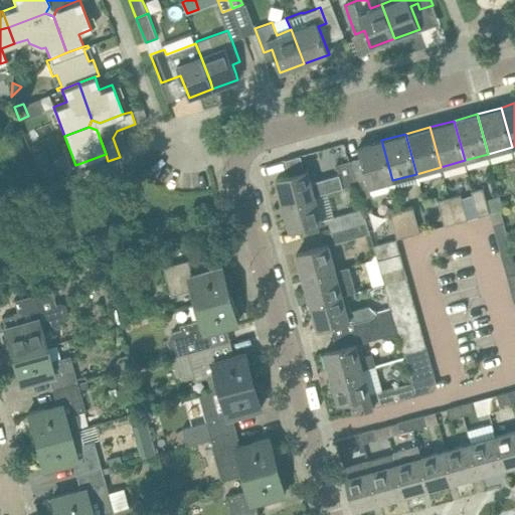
[(357,147),(360,157),(349,160),(356,184),(355,184),(356,190),(358,189),(360,199),(372,195),(369,187),(392,180),(381,140),(357,147)]
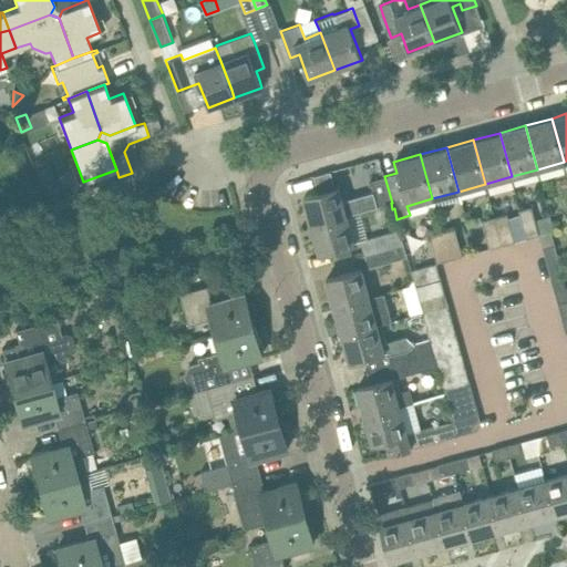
[(377,206),(391,203),(392,203),(384,176),(370,181),(377,206)]
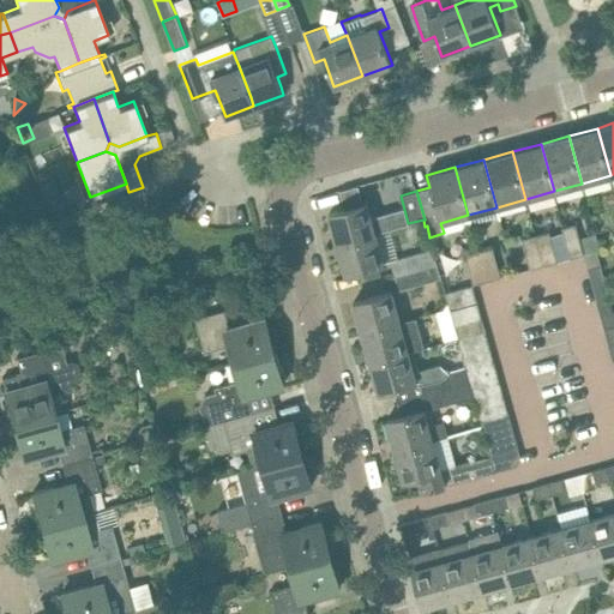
[(375,234),(373,226),(367,203),(329,214),(337,244),(375,234)]
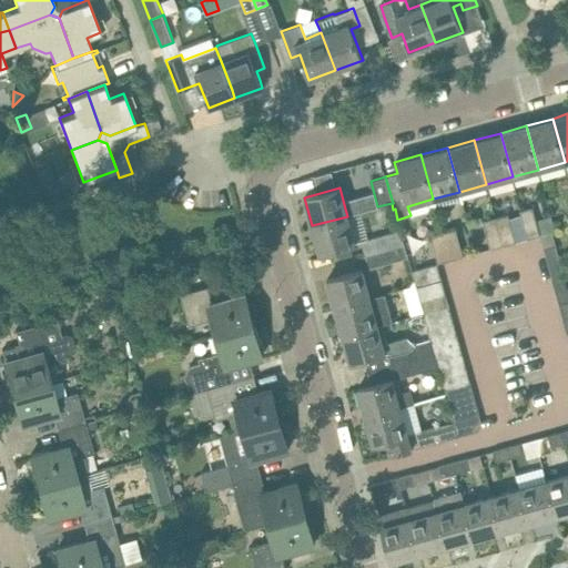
[(533,206),(519,210),(521,216),(527,239),(540,234),(539,233),(533,206)]
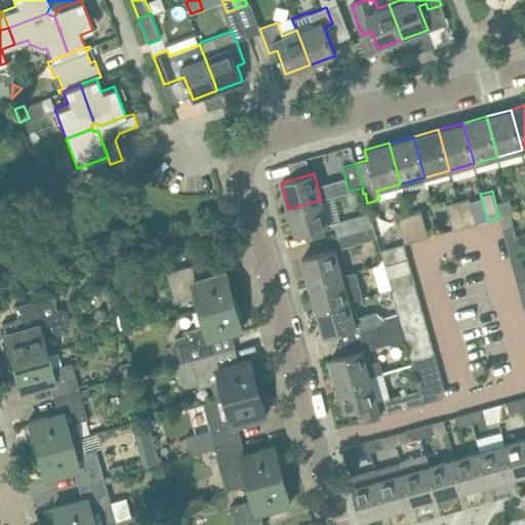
[(477,223),(471,203),(470,197),(457,201),(465,227),(477,223)]
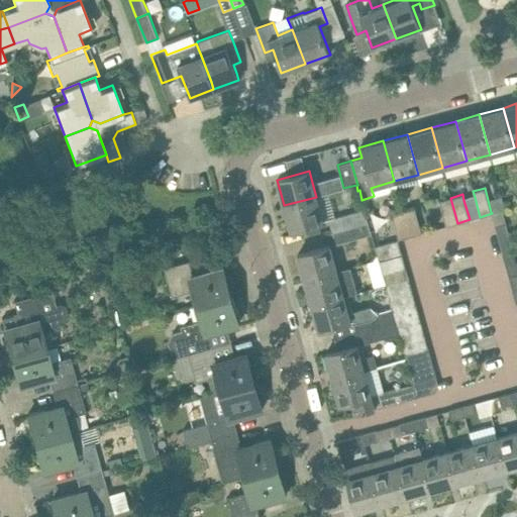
[(316,197),(284,205),(291,230),(323,222),(316,197)]
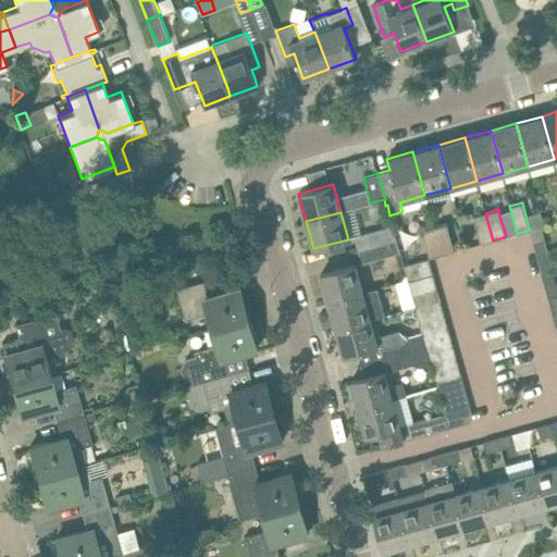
[(485,213),(473,217),(474,222),(481,244),(493,240),(485,213)]
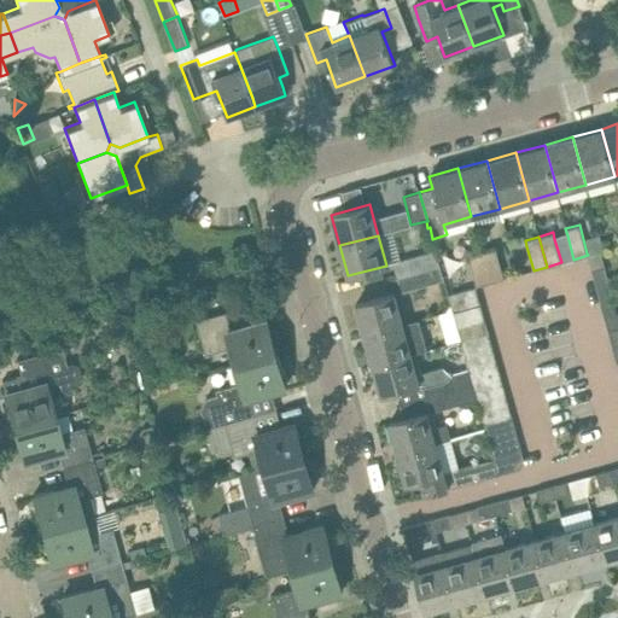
[(503,278),(497,255),(496,248),(482,252),(490,283),(503,278)]
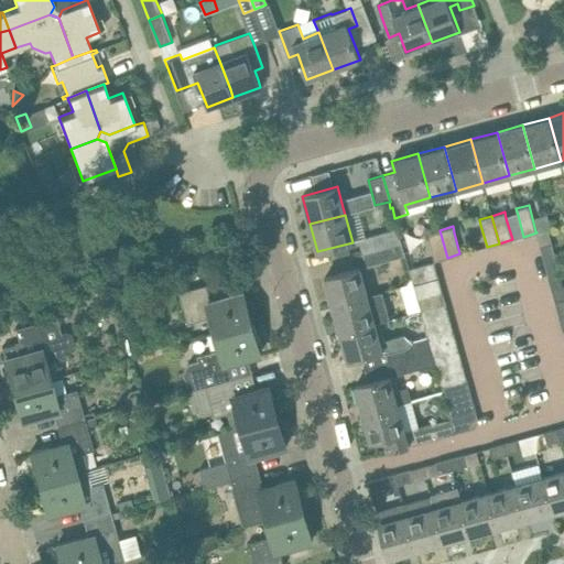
[(362,253),(401,242),(397,228),(358,239),(362,253)]
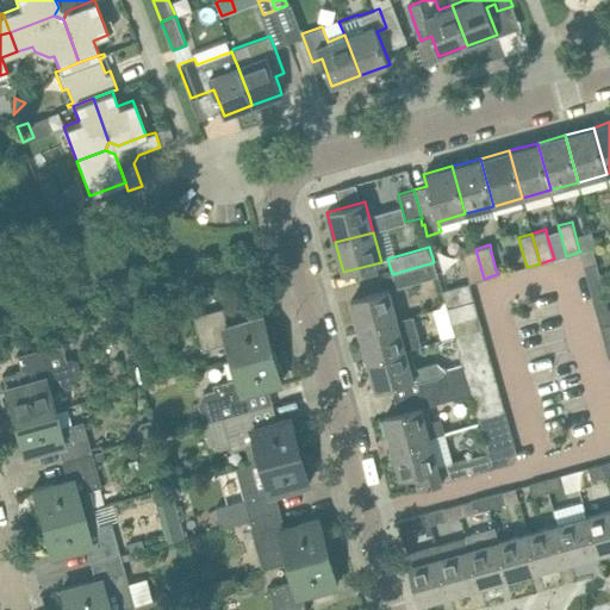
[(601,280),(592,247),(579,250),(580,251),(589,284),(601,280)]
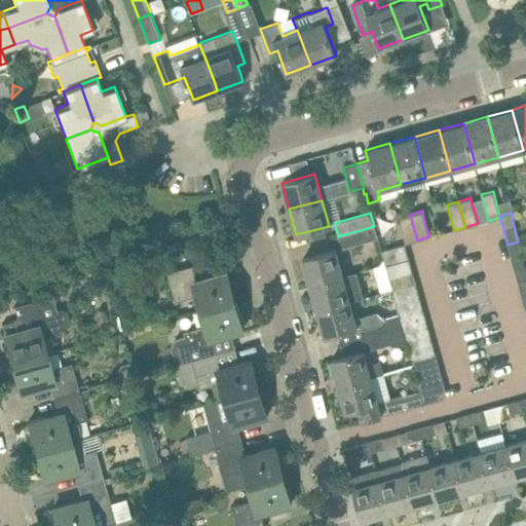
[(405,243),(417,240),(410,215),(398,218),(405,243)]
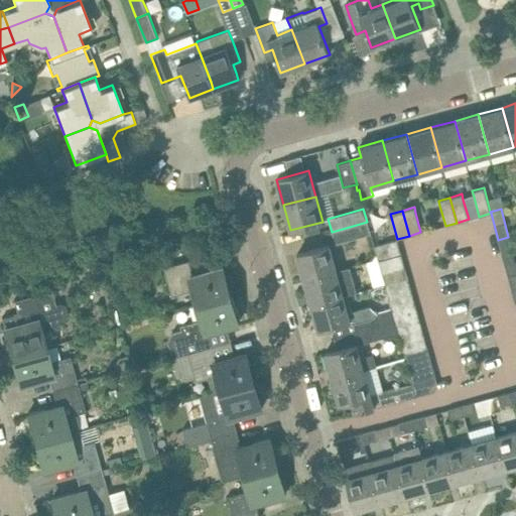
[(367,222),(332,232),(335,244),(370,234),(367,222)]
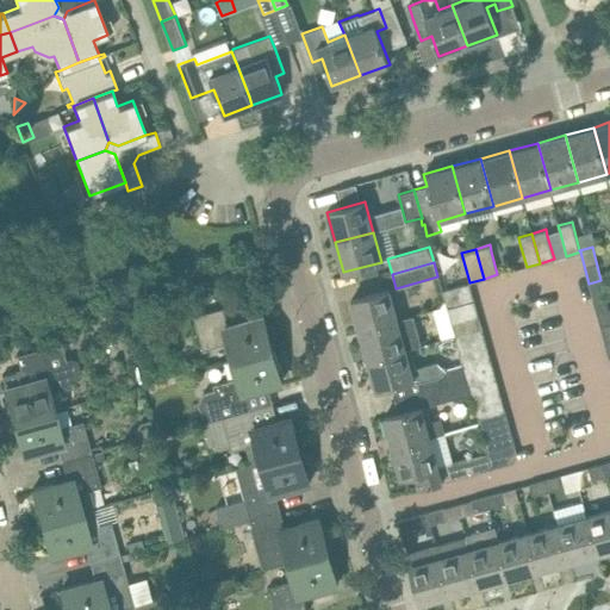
[(605,296),(601,280),(589,284),(597,312),(609,309),(605,296)]
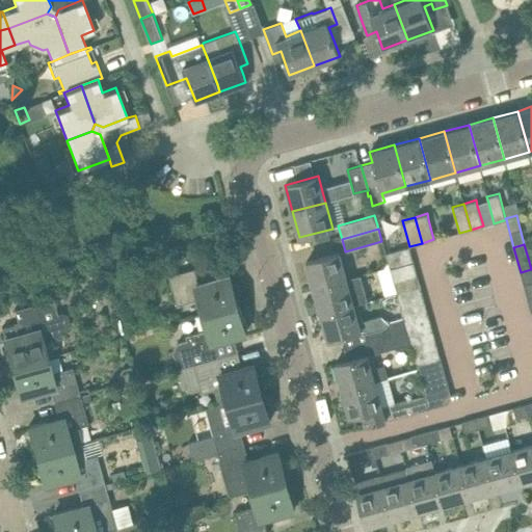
[(414,262),(409,247),(386,254),(390,269),(414,262)]
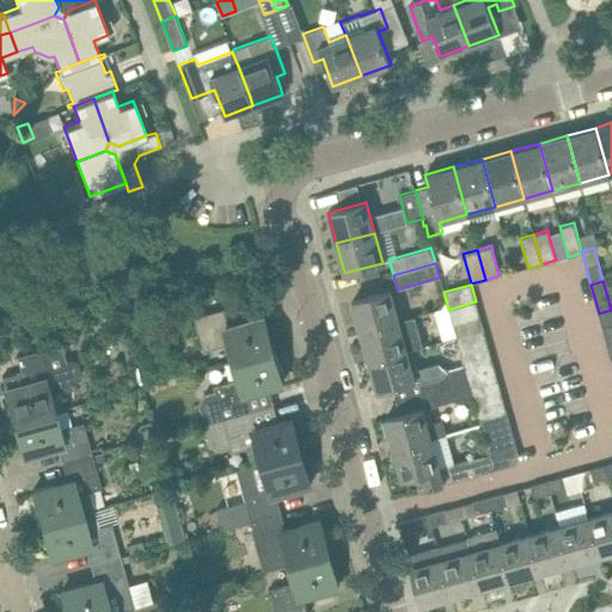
[(397,322),(389,291),(352,300),(360,331),(397,322)]
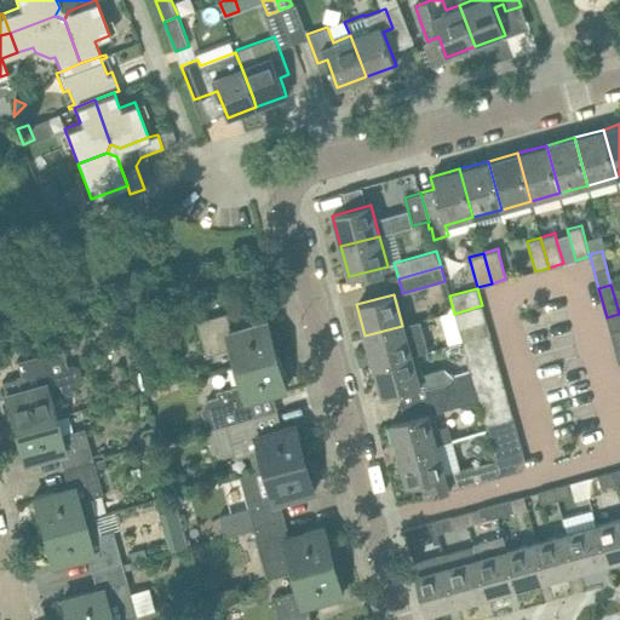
[(458,328),(487,320),(482,305),(454,314),(458,328)]
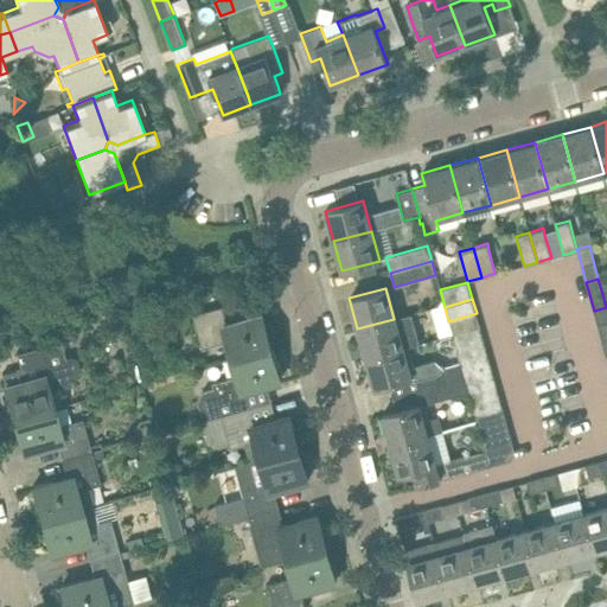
[(261,314),(228,324),(223,306),(193,314),(203,349),(227,342),(231,358),(270,347),(261,314)]
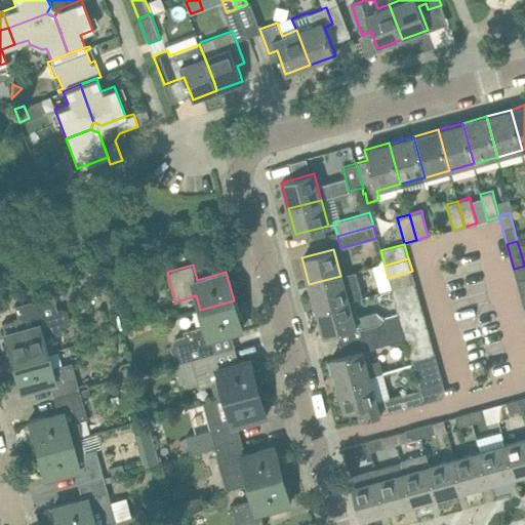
[(524,292),(524,270),(524,266),(514,269),(520,293),(524,292)]
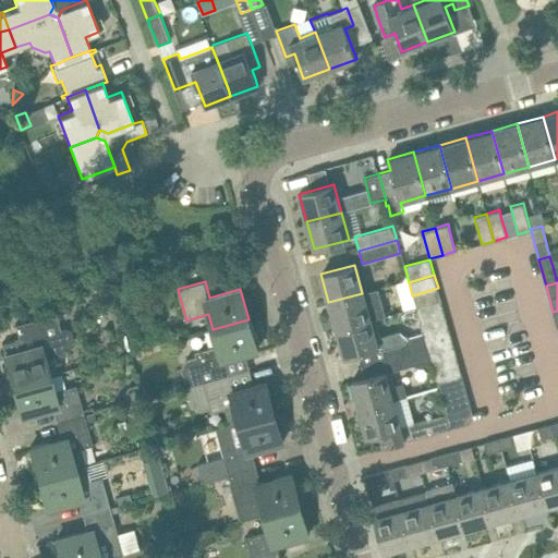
[(416,308),(441,301),(438,288),(412,295),(416,308)]
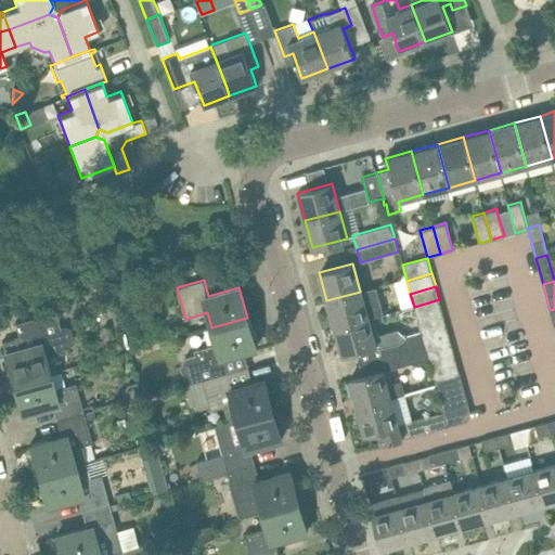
[(376,287),(360,292),(326,300),(334,327),(368,319),(368,318),(383,313),(376,287)]
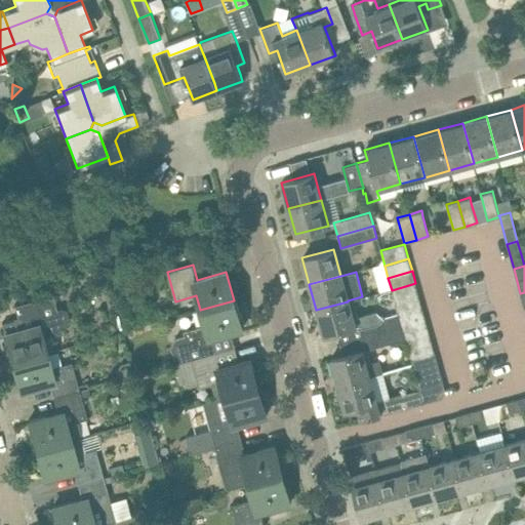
[(395,301),(418,295),(415,283),(392,290),(395,301)]
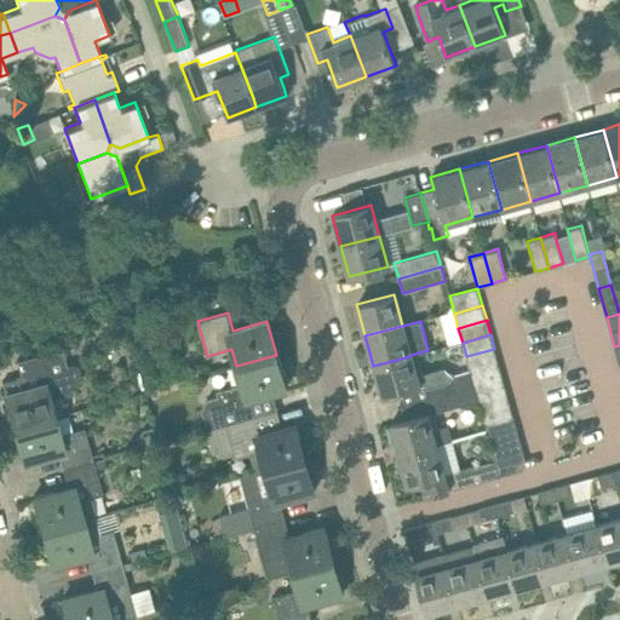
[(62,348),(17,361),(24,389),(4,394),(13,428),(52,417),(47,400),(74,392),(68,372),(62,348)]
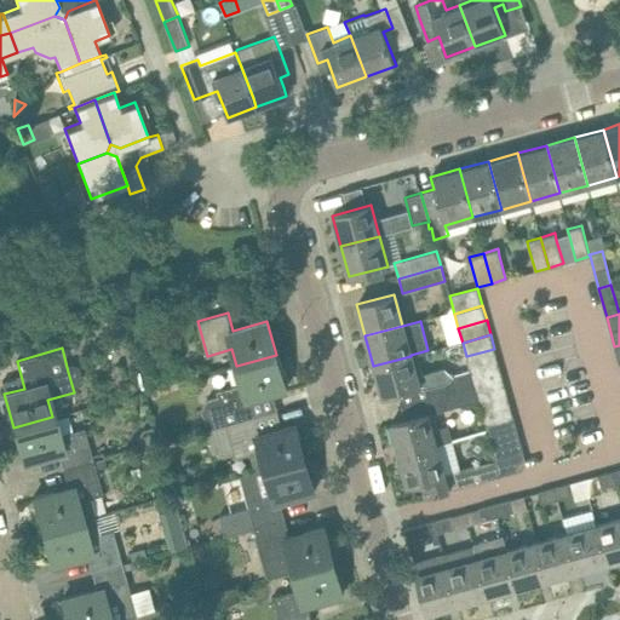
[(470,371),(498,362),(494,349),(466,356),(470,371)]
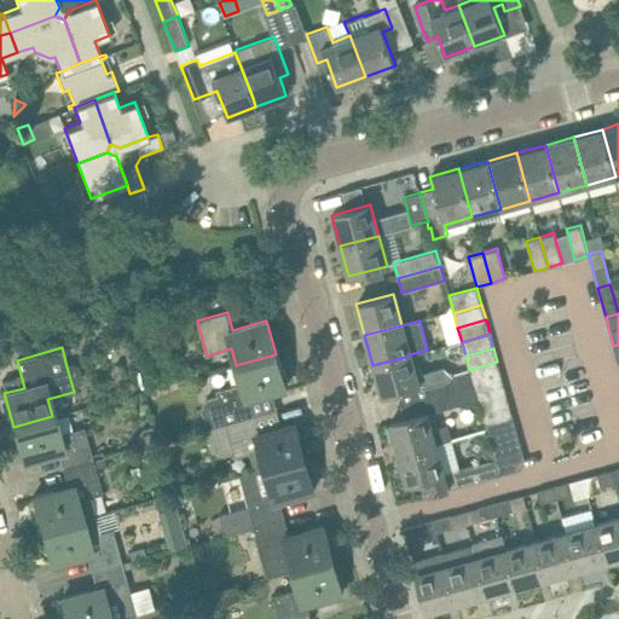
[(215,392),(217,397),(209,399),(202,409),(208,428),(255,415),(250,398),(285,388),(276,354),(236,365),(242,385),(215,392)]
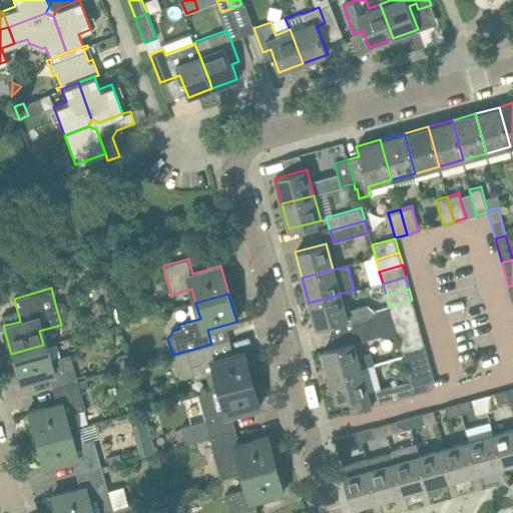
[(340,295),(309,303),(316,328),(336,323),(339,335),(393,320),(392,318),(389,307),(375,310),(367,304),(344,310),(340,295)]
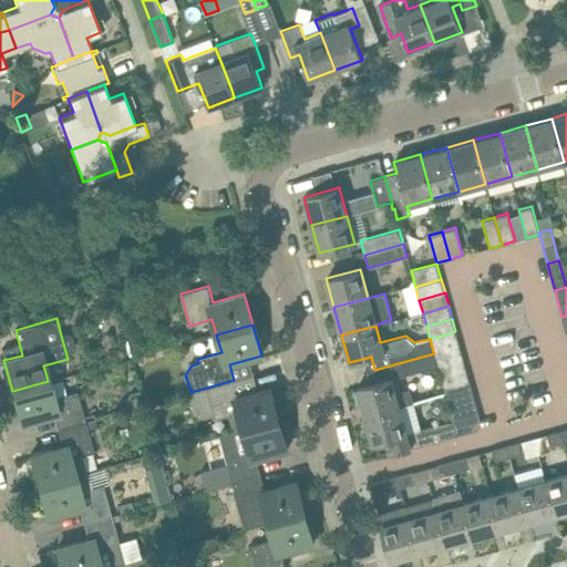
[(460,344),(455,331),(430,339),(433,351),(460,344)]
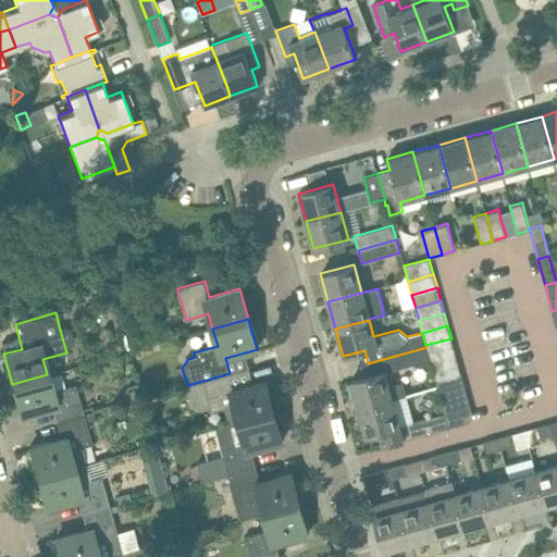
[(454,350),(452,338),(425,345),(426,347),(429,357),(454,350)]
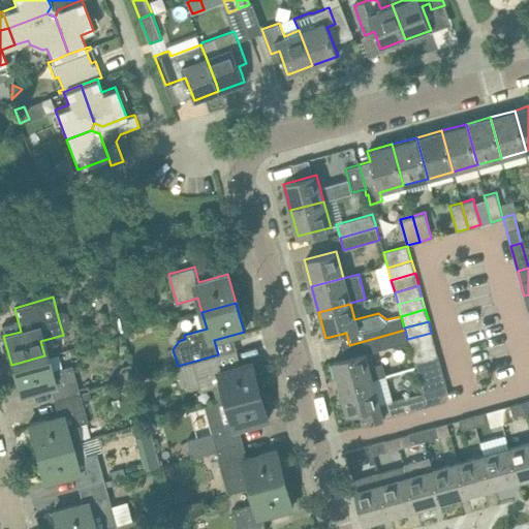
[(405,330),(349,345),(352,355),(333,362),(340,389),(372,379),(385,376),(382,363),(369,366),(365,352),(408,340),(407,339),(405,330)]
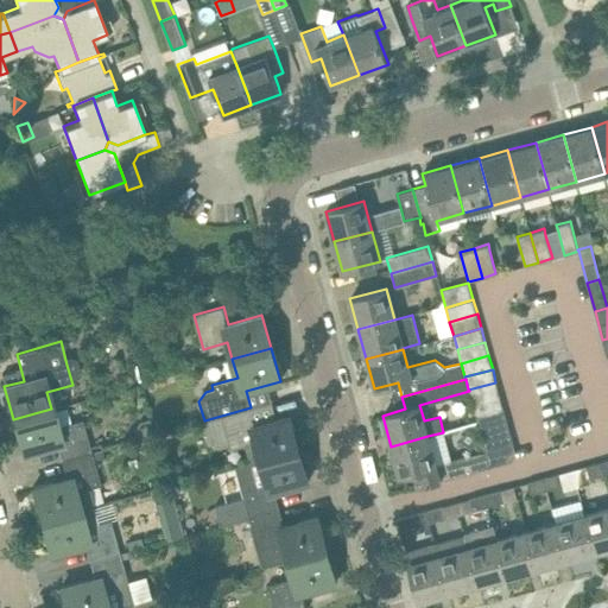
[(500,397),(495,382),(468,390),(469,391),(473,405),(500,397)]
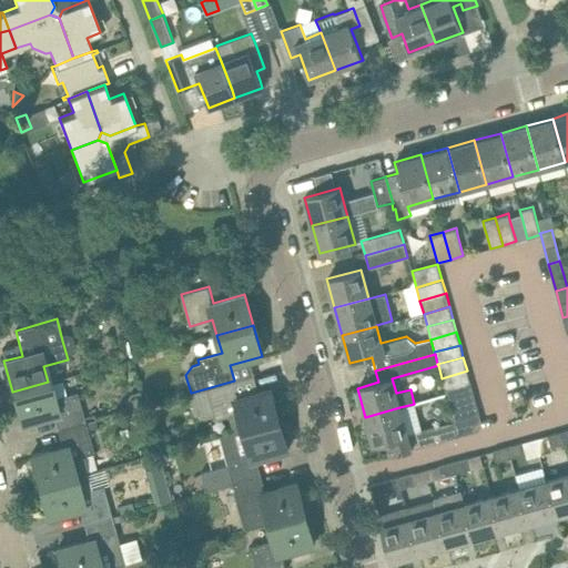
[(445,391),(470,383),(467,371),(442,378),(445,391)]
